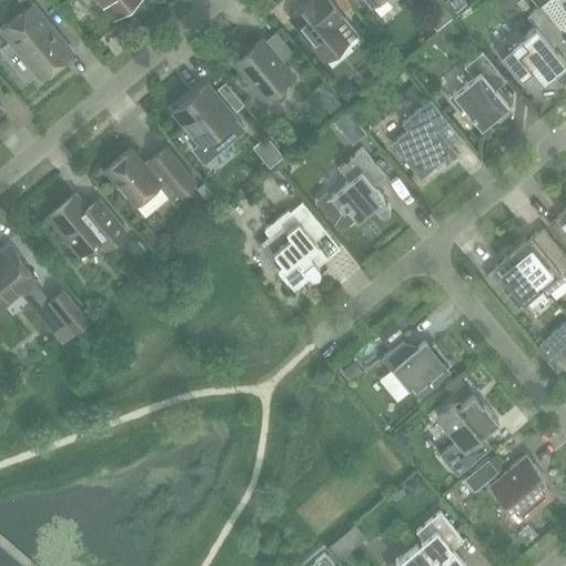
[(102,0),(118,18),(139,0),(102,0)]
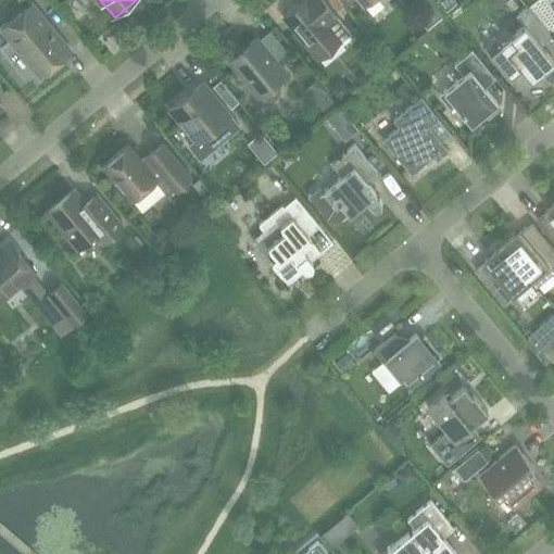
[(306,0),(285,19),(307,45),(311,41),(319,51),(334,40),(325,30),(329,27),(328,26),(339,17),(323,0),(307,0),(307,1),(306,0)]
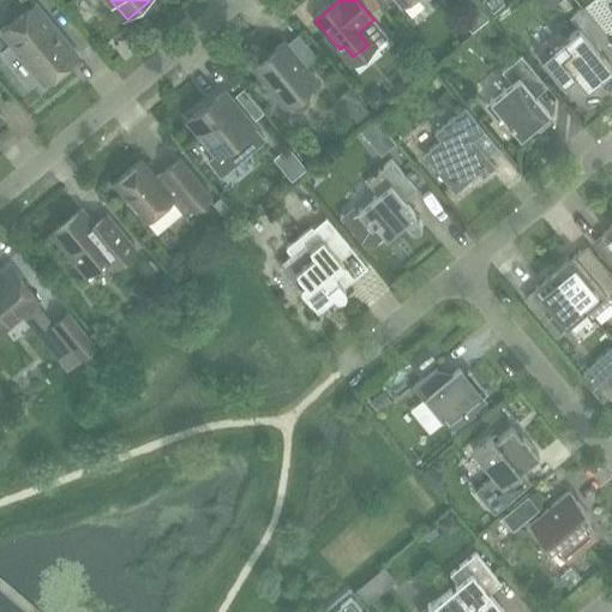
[(5,60),(29,88),(33,88),(41,81),(42,81),(47,87),(81,59),(64,40),(63,41),(55,34),(57,33),(35,7),(3,36),(12,48),(5,55),(5,60)]
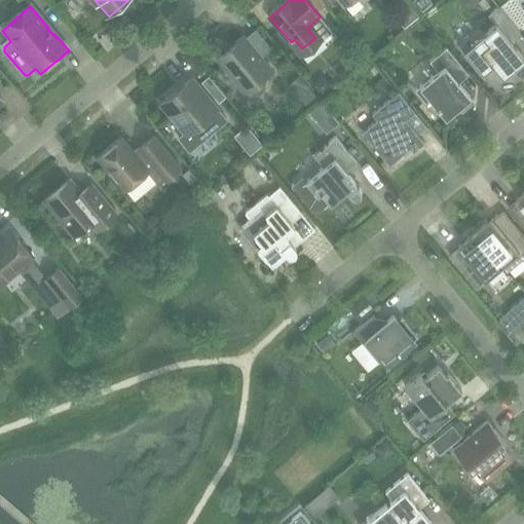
[(484,76),(494,67),(504,79),(523,63),(523,57),(514,45),(523,37),(499,8),(489,17),(497,26),(485,35),(481,30),(459,47),(484,76)]
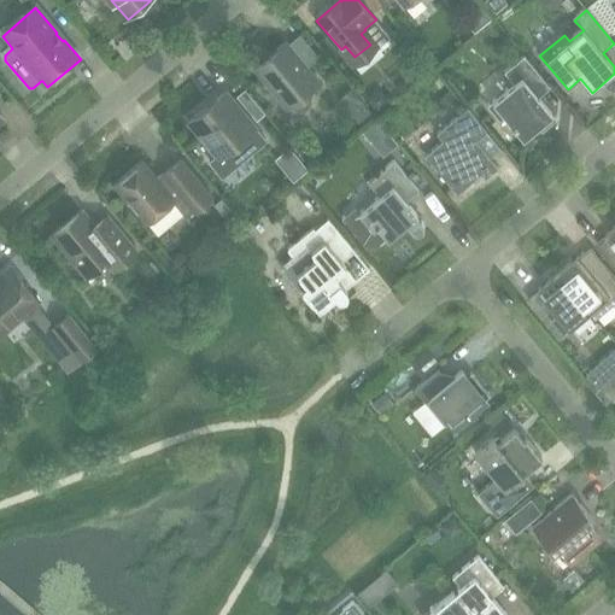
[(290,110),(292,107),(294,110),(298,112),(304,112),(309,111),(311,106),(312,100),(310,95),(309,94),(321,85),(287,44),(256,70),(290,110)]
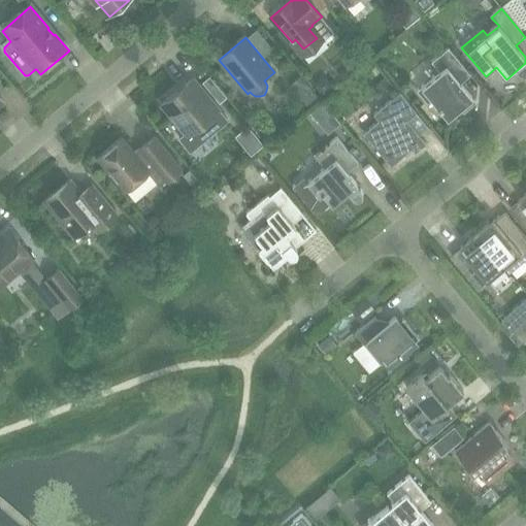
[(433,101),(449,120),(461,109),(464,113),(478,103),(458,79),(468,71),(450,50),(433,63),(440,73),(418,92),(428,104),(433,101)]
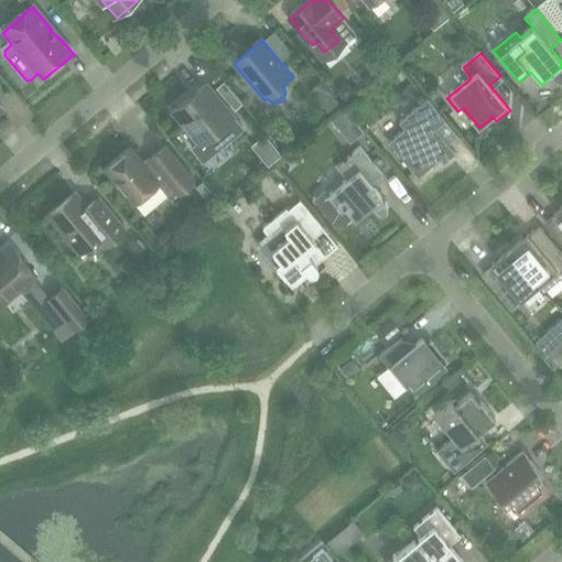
[(245,130),(207,86),(174,114),(201,144),(194,150),(205,163),(245,130)]
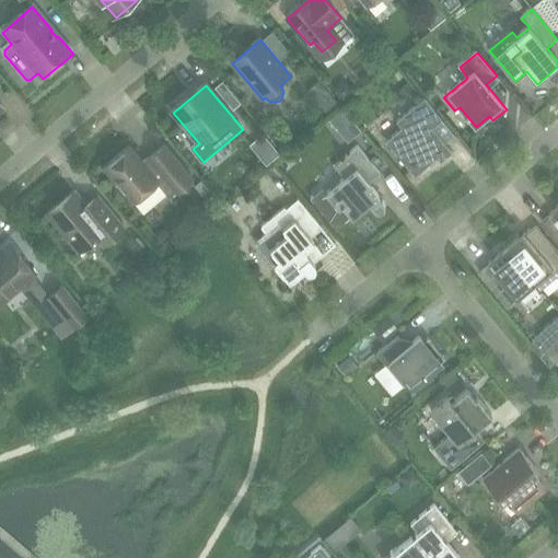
[(387,143),(416,177),(432,164),(430,161),(436,157),(441,163),(453,153),(433,129),(443,120),(426,100),(397,123),(403,130),(387,143)]
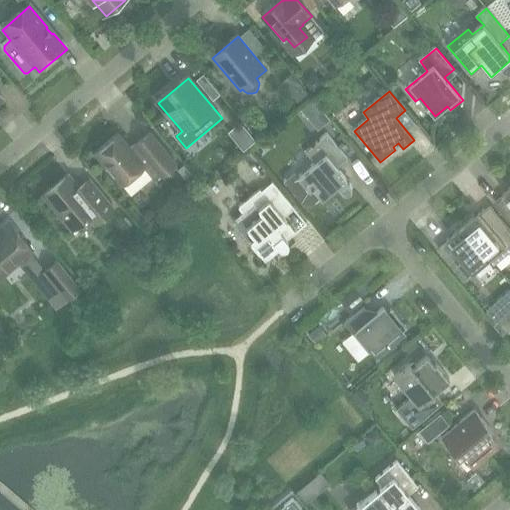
[(119,135),(97,154),(123,186),(124,185),(129,191),(132,193),(135,192),(137,192),(154,178),(157,181),(159,179),(159,180),(177,165),(152,134),(132,151),(119,135)]
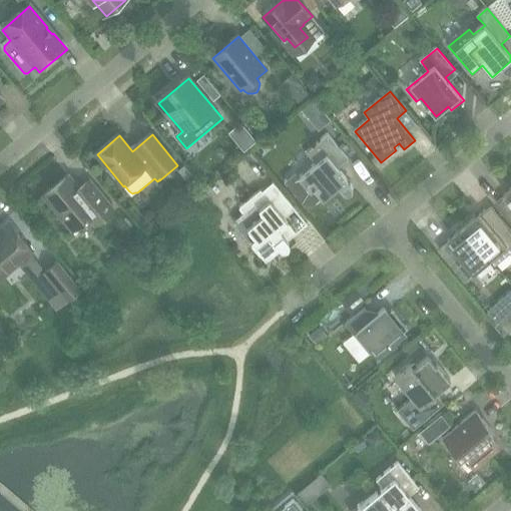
[(317,165),(301,178),(298,173),(286,183),(310,211),(323,200),(324,200),(339,188),(344,193),(345,194),(347,195),(348,195),(350,194),(352,193),(352,192),(353,192),(354,190),(354,189),(354,188),(354,187),(353,186),(353,185),(339,169),(350,160),(329,135),(307,153),(317,165)]
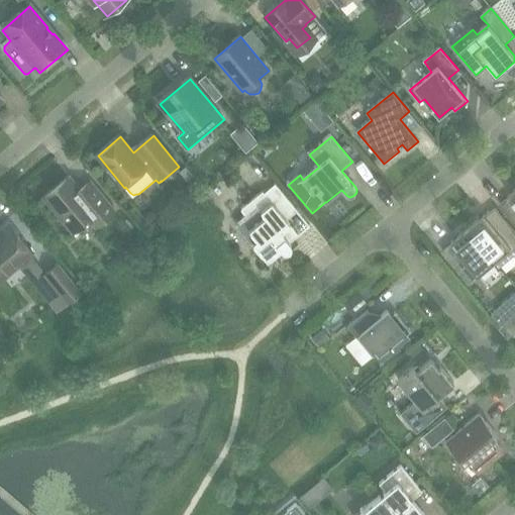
[(85,192),(84,192),(81,191),(71,178),(45,199),(74,233),(90,221),(96,228),(116,212),(92,182),(91,183),(95,188),(87,194),(85,192)]
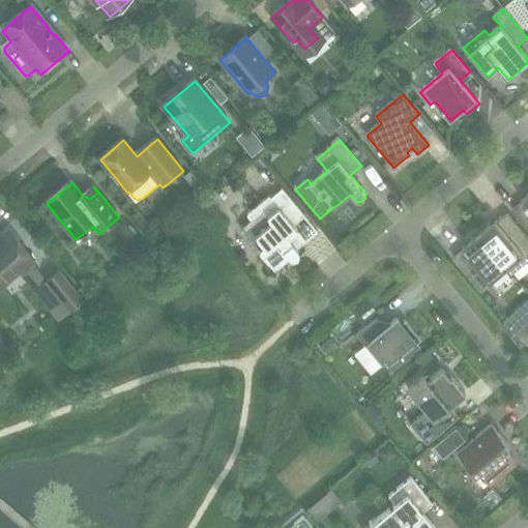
[(271,264),(275,268),(289,257),(291,259),(294,260),(296,259),(298,257),(299,255),(299,253),(299,252),(298,250),(301,246),(292,236),(298,231),(294,227),(305,216),(283,189),(282,191),(286,195),(275,203),(270,197),(248,215),(254,222),(244,229),(243,228),(242,229),(253,241),(257,237),(264,246),(260,250),(264,255),(262,256),(270,265),(271,264)]
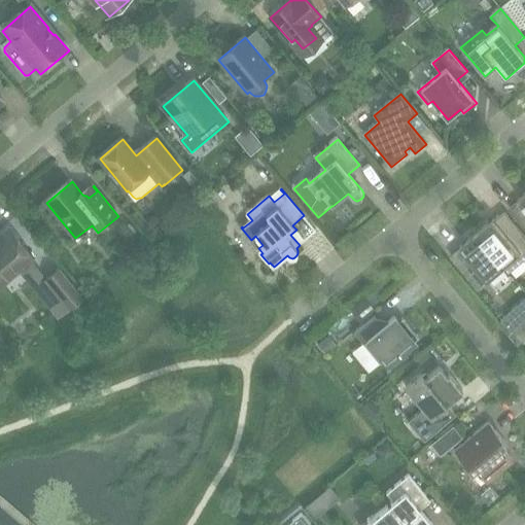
[(524,197),(520,201),(522,203),(513,210),(524,224),(524,197)]
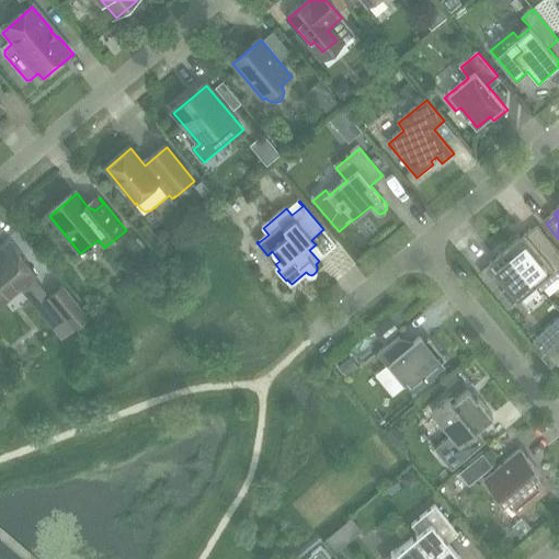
[(528,235),(510,250),(544,291),(558,277),(558,252),(539,229),(529,237),(528,235)]
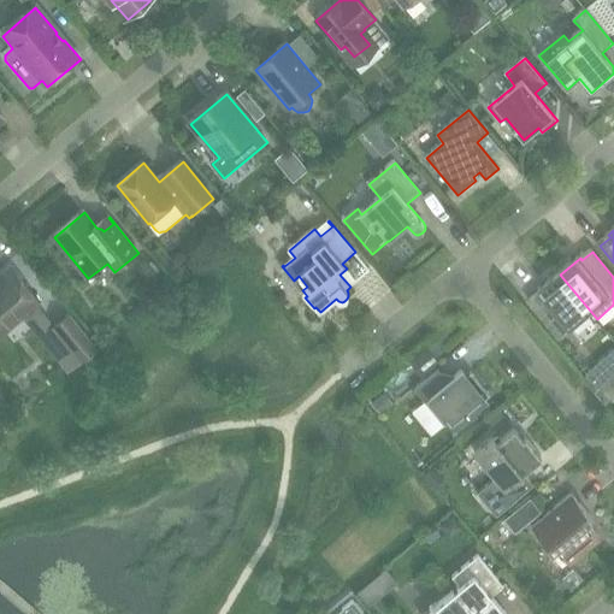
[(0,338),(41,305),(13,271),(0,282),(0,338)]
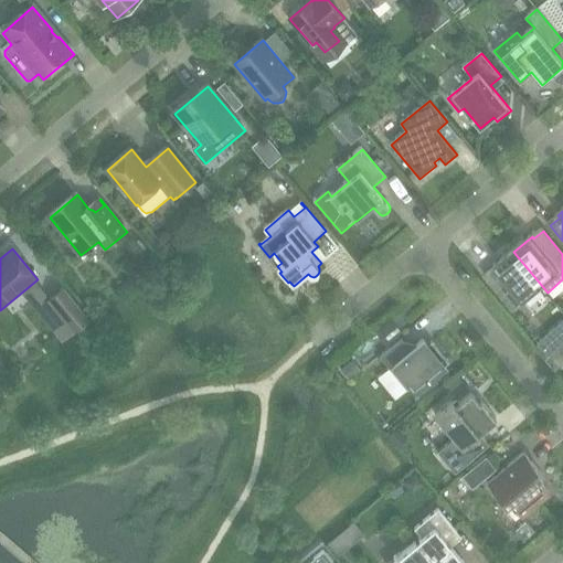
[(548,293),(513,252),(496,266),(497,268),(487,277),(516,310),(543,288),(548,293)]
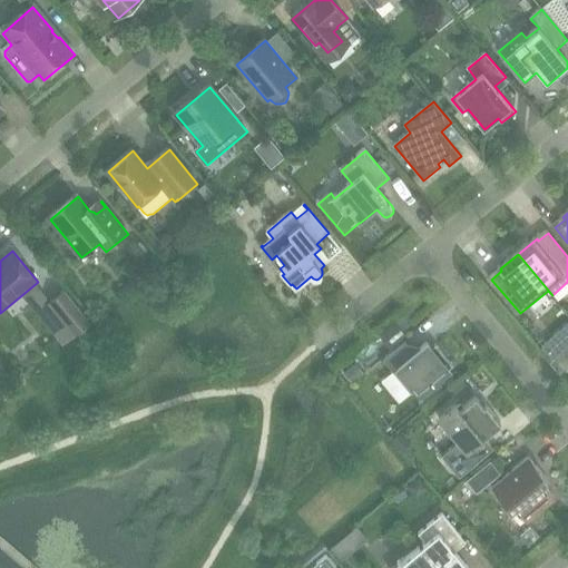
[(65,293),(50,304),(76,335),(90,323),(65,293)]
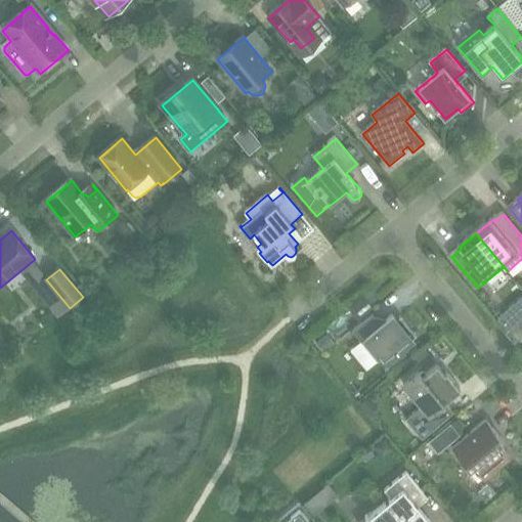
[(379,362),(383,359),(386,363),(417,338),(420,341),(420,340),(401,317),(397,320),(393,316),(382,327),(373,315),(353,332),(379,362)]
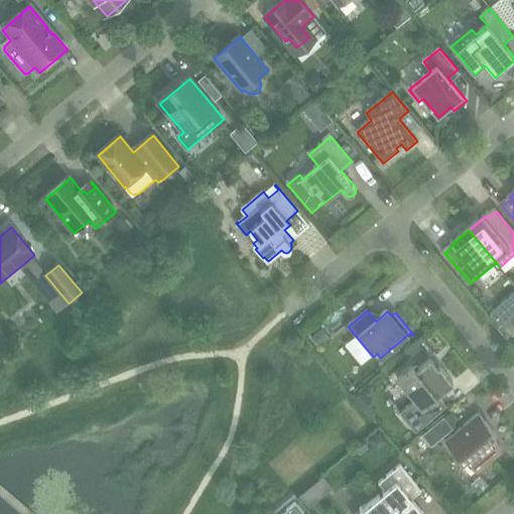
[(513,317),(505,326),(513,335),(513,317)]
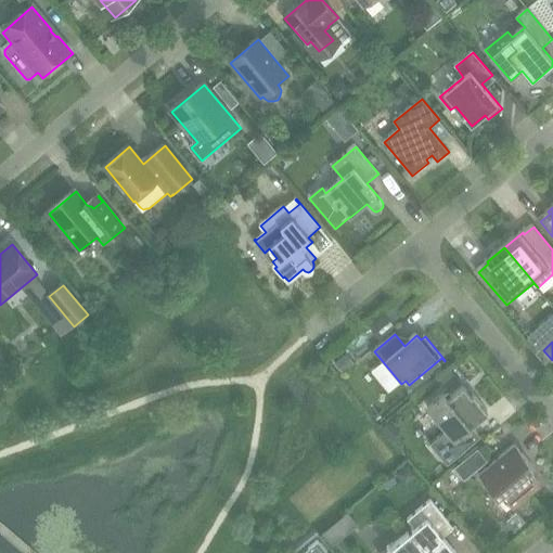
[(431,446),(448,466),(481,438),(472,427),(489,413),(474,395),(472,397),(464,387),(449,399),(446,395),(428,409),(448,432),(431,446)]
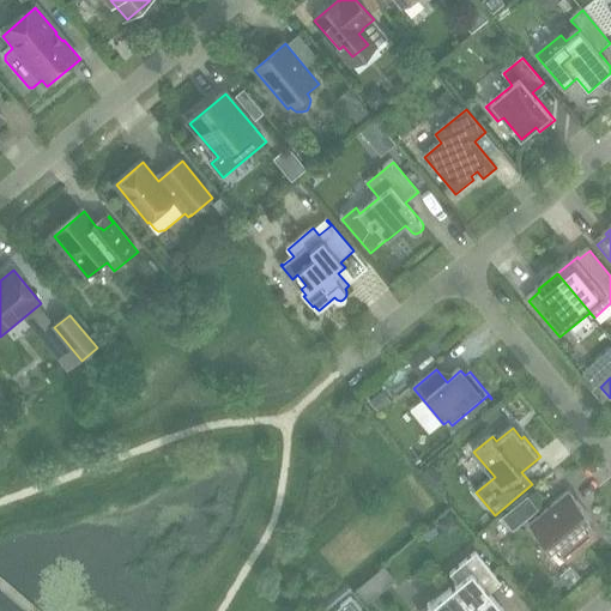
[(554,546),(568,563),(599,538),(585,521),(590,516),(570,492),(531,526),(550,550),(554,546)]
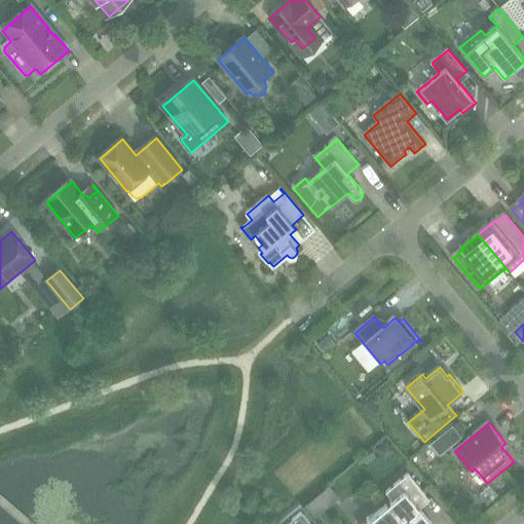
[(432,523),(416,504),(426,496),(409,475),(387,493),(394,501),(371,520),(370,518),(368,520),(369,522),(367,523),(432,523)]
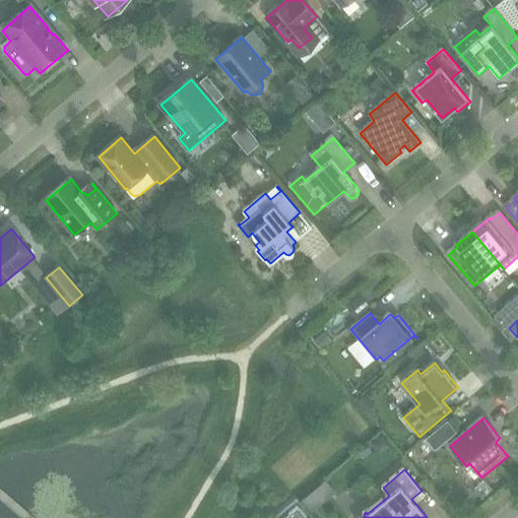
[(307,517),(299,508),(286,517),(307,517)]
